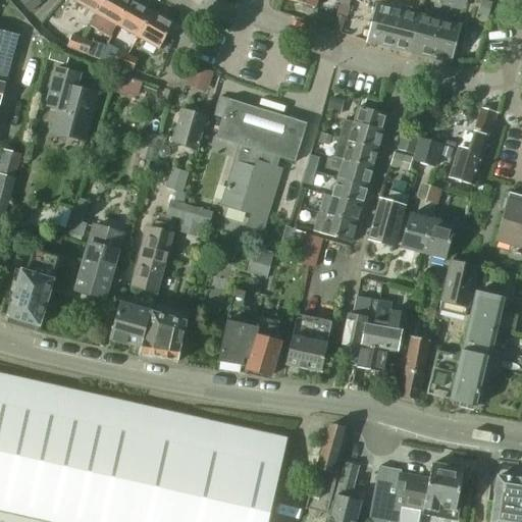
[(75,0),(75,2),(96,14),(104,0),(75,0)]
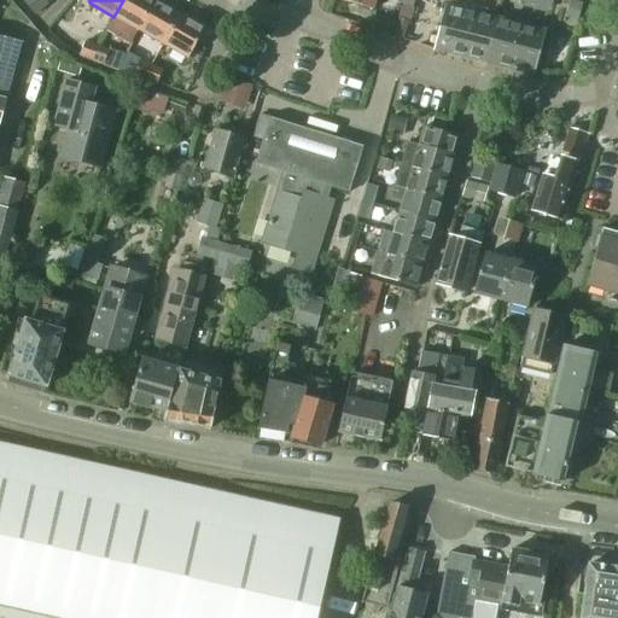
[(123,0),(114,17),(136,30),(153,0),(123,0)]
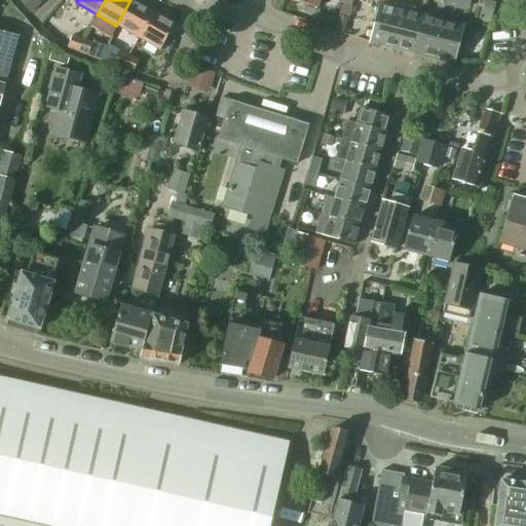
[(130,0),(116,26),(138,38),(152,12),(130,0)]
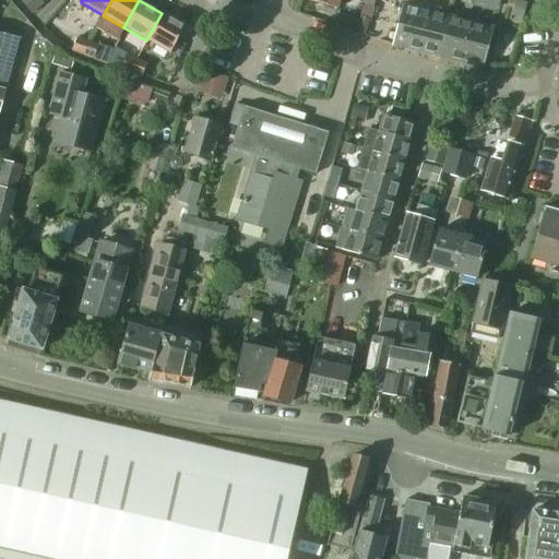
[(448,14),(451,15),(452,13),(459,15),(463,0),(451,0),(450,6),(448,14)]
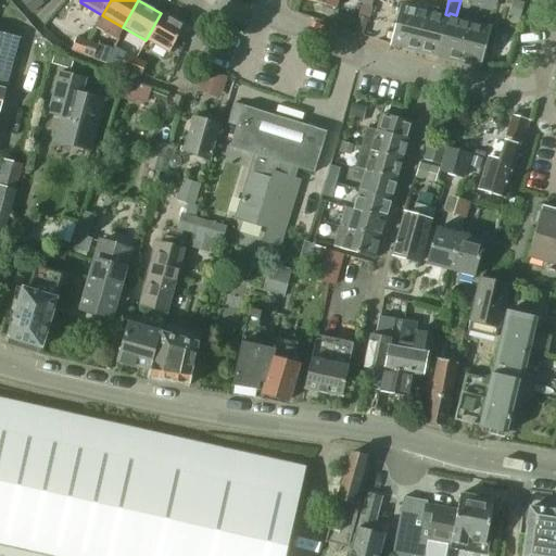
[(392,45),(437,57),(447,16),(402,4),(392,45)]
